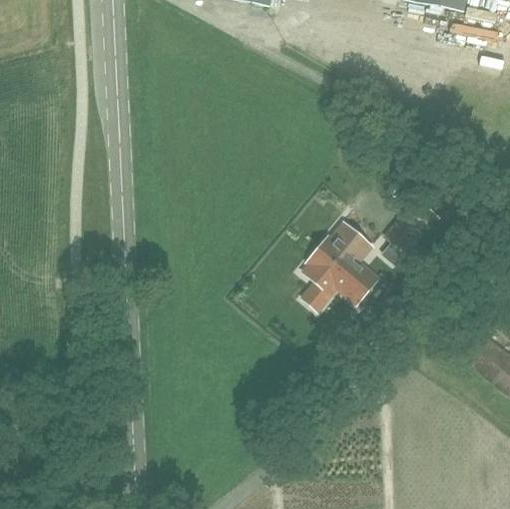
[(416,0),(465,9),(466,0),(416,0)]
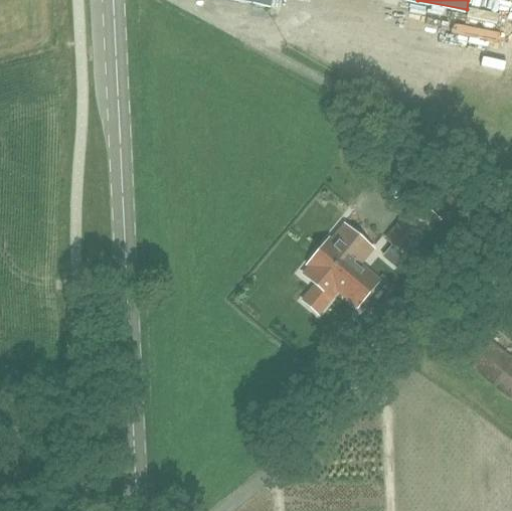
[(409,254),(443,216),(419,199),(388,236),(409,254)]
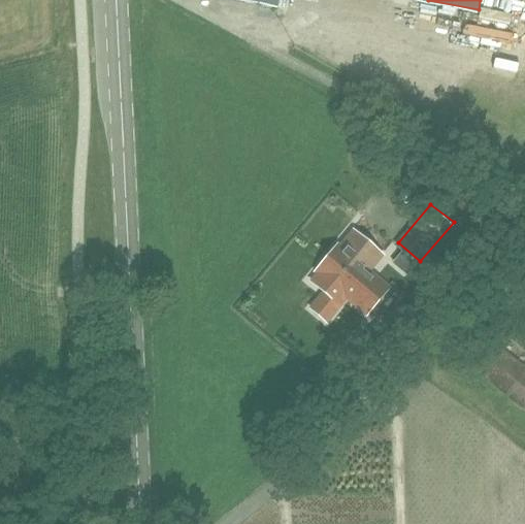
[(326,290),(323,293),(337,305),(348,294),(368,310),(390,285),(369,267),(384,252),(356,228),(341,244),(339,242),(317,268),(320,270),(313,279),(326,290)]
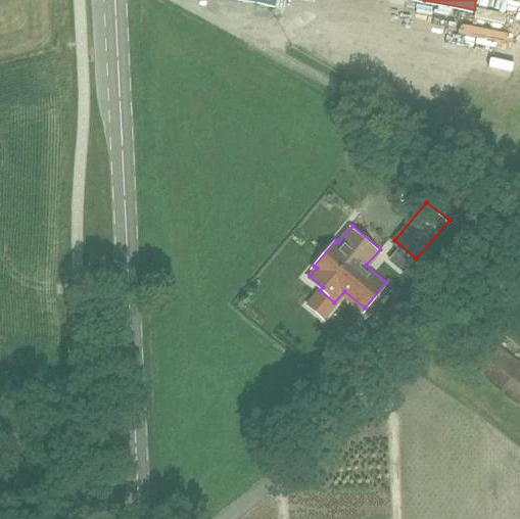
[(519,358),(479,326),(458,352),(519,402),(519,358)]
